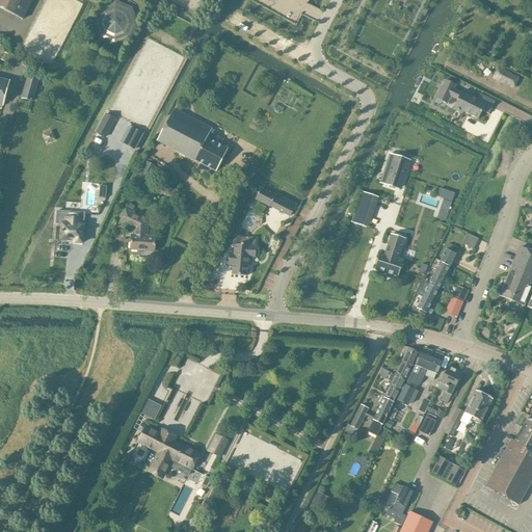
[(0,0),(0,7),(22,20),(31,0),(0,0)]
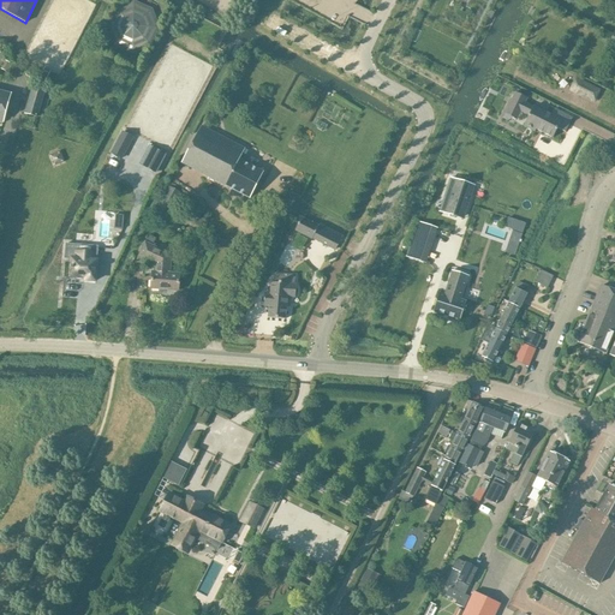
[(575,77),(568,91),(593,103),(601,89),(575,77)]
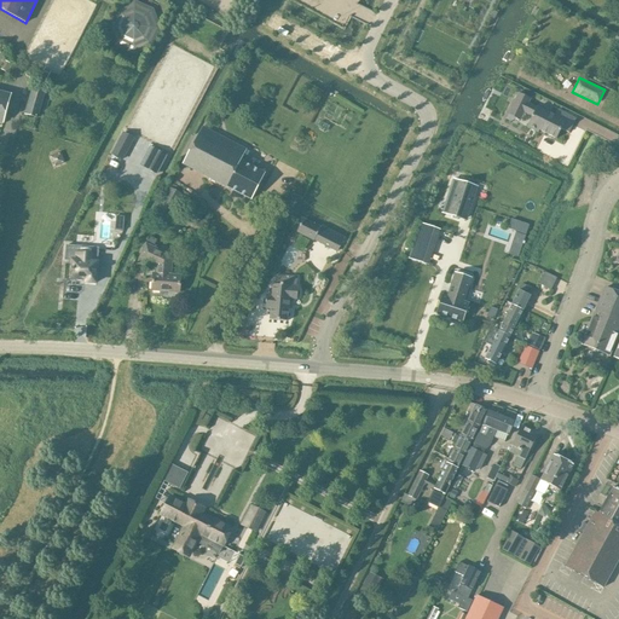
[(33,87),(25,114),(38,119),(46,92),(33,87)]
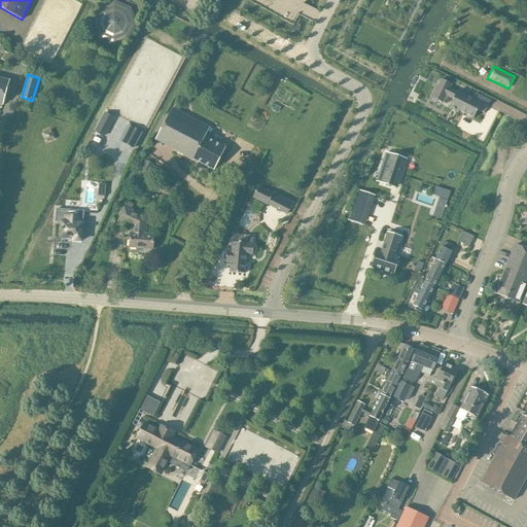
[(0,104),(2,105),(8,80),(0,77),(0,104)]
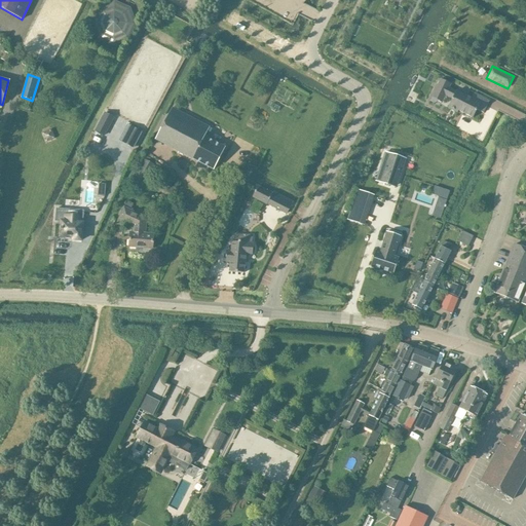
[(441,79),(431,98),(442,103),(446,96),(453,100),(448,108),(458,113),(459,111),(473,118),(477,110),(484,114),(490,102),(475,94),(472,100),(456,91),(456,92),(449,88),(451,84),(441,79)]
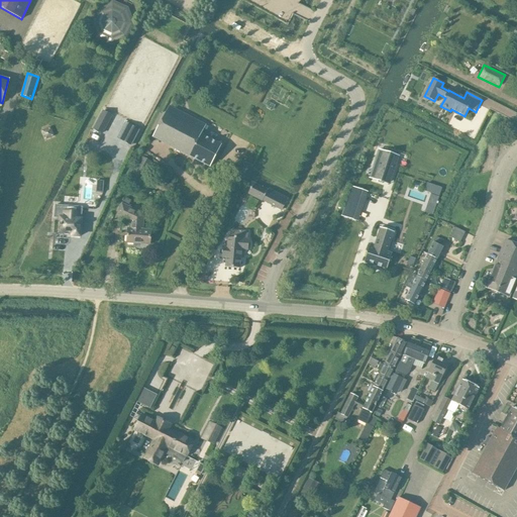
[(200,117),(198,121),(169,106),(152,138),(209,167),(220,145),(201,134),(206,125),(203,124),(206,119),(200,117)]
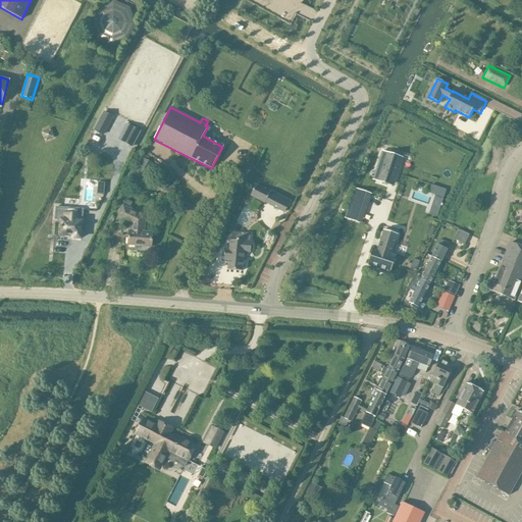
[(140,132),(128,125),(120,141),(132,147),(133,145),(140,132)]
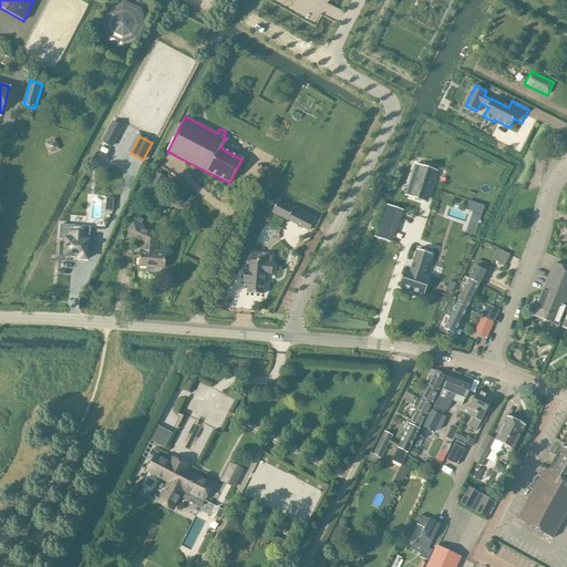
[(415,165),(409,185),(414,187),(411,197),(420,200),(421,197),(428,199),(437,172),(415,165)]
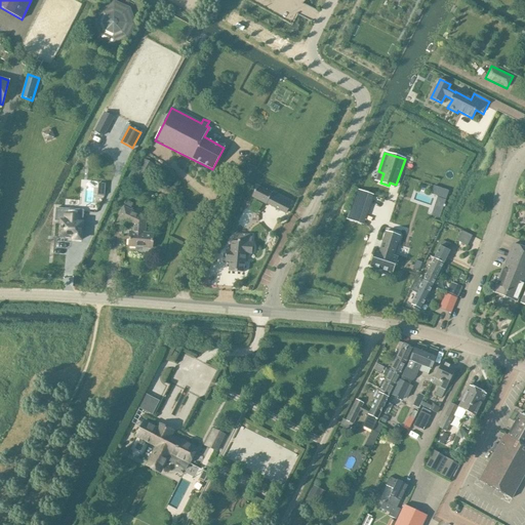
[(145,160),(135,178),(144,183),(154,165),(145,160)]
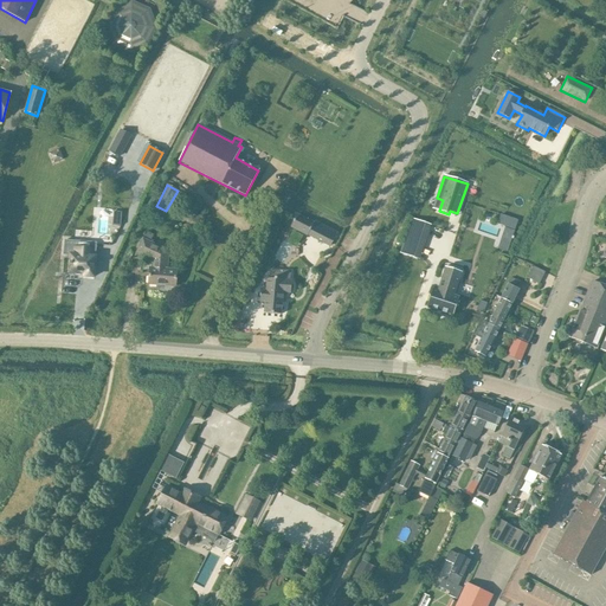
[(297,214),(290,227),(307,236),(308,234),(314,224),(314,223),(297,214)]
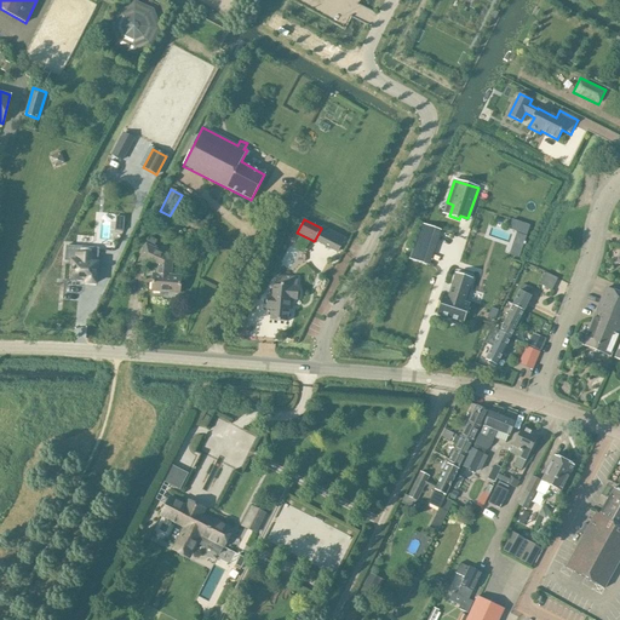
[(422,231),(414,253),(425,258),(432,235),(422,231)]
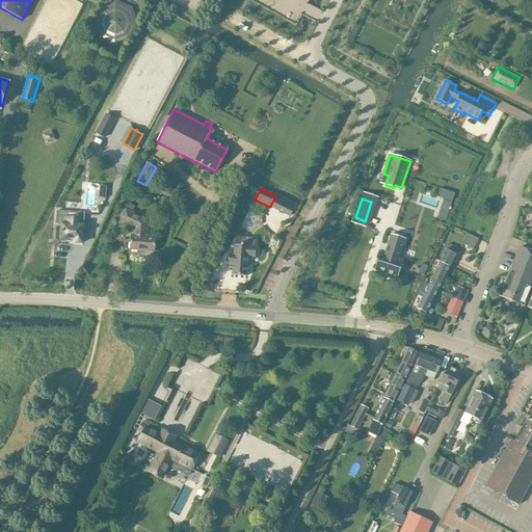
[(131,235),(130,249),(154,251),(155,237),(147,237),(148,220),(130,212),(132,207),(128,205),(126,210),(120,221),(134,229),(133,235),(131,235)]
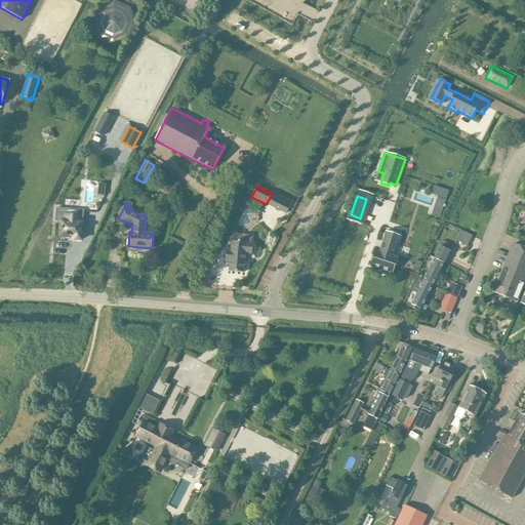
[(55,212),(54,221),(61,221),(59,237),(73,238),(72,241),(80,241),(82,211),(55,210),(55,212)]
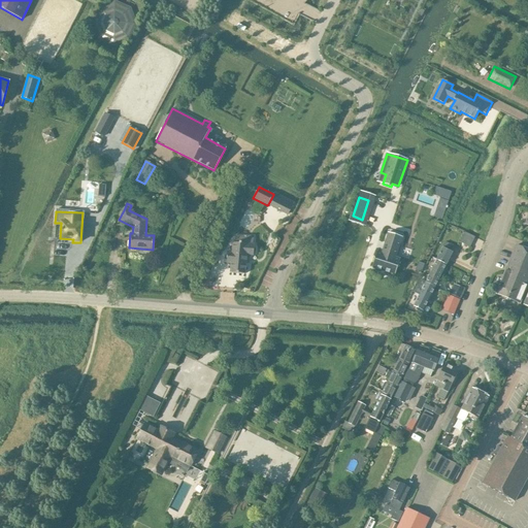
[(460,242),(470,248),(474,237),(465,232),(460,242)]
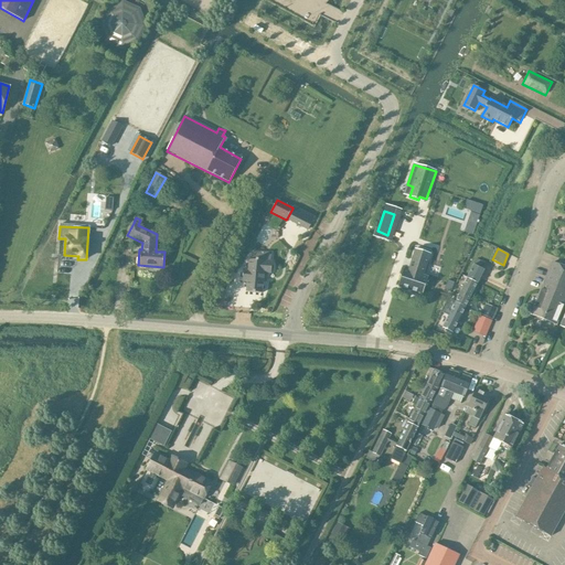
[(397,286),(423,294),(428,277),(423,276),(429,254),(415,249),(408,270),(403,268),(397,286)]
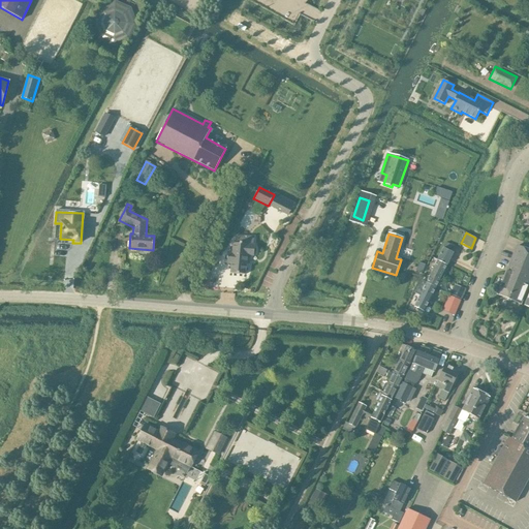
[(227,252),(226,263),(231,263),(230,274),(245,275),(246,266),(247,266),(248,255),(253,256),(254,245),(253,245),(253,237),(236,236),(236,244),(234,243),(232,253),(227,252)]
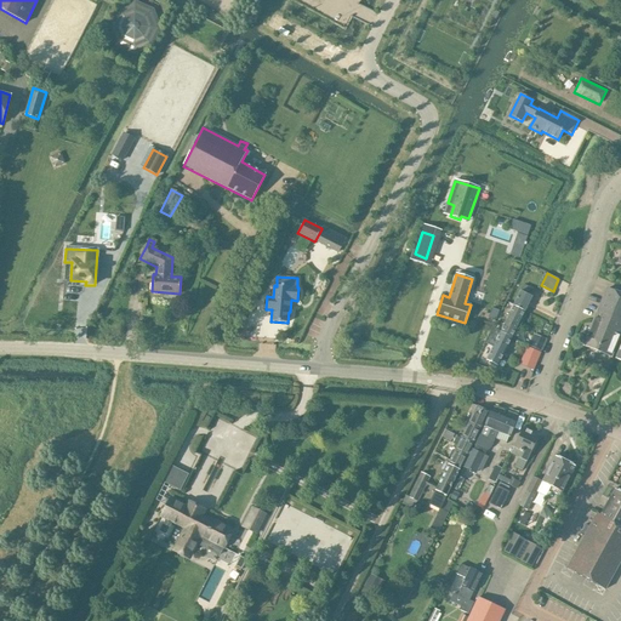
[(620,294),(608,289),(585,345),(611,355),(620,331),(620,294)]
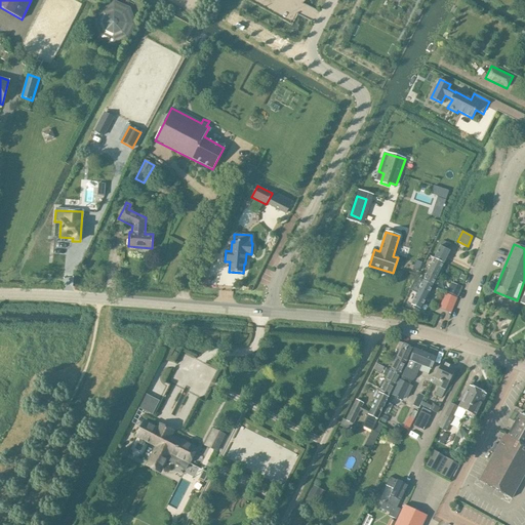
[(441,245),(435,257),(444,263),(450,250),(441,245)]
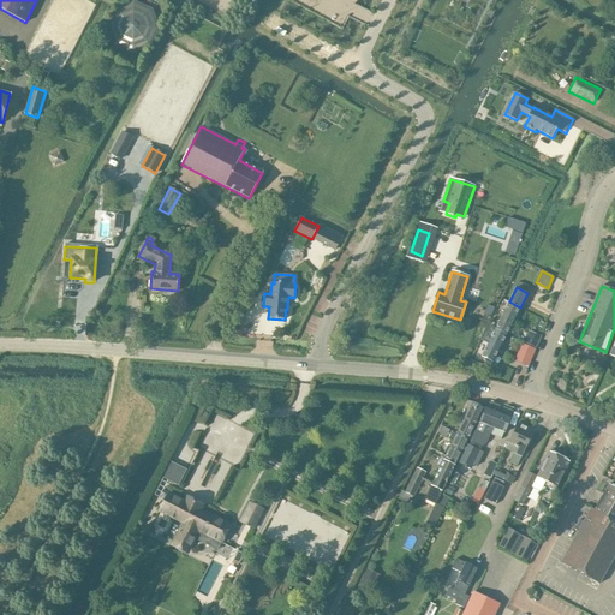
[(509,302),(503,315),(514,321),(520,308),(509,302)]
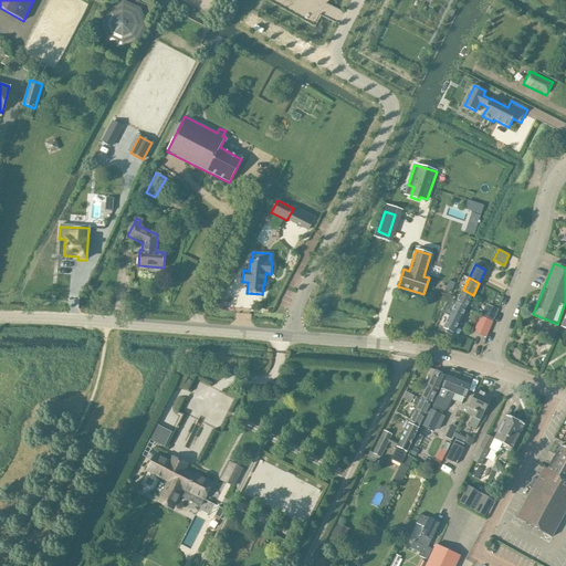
[(463,290),(457,303),(467,307),(473,295),(463,290)]
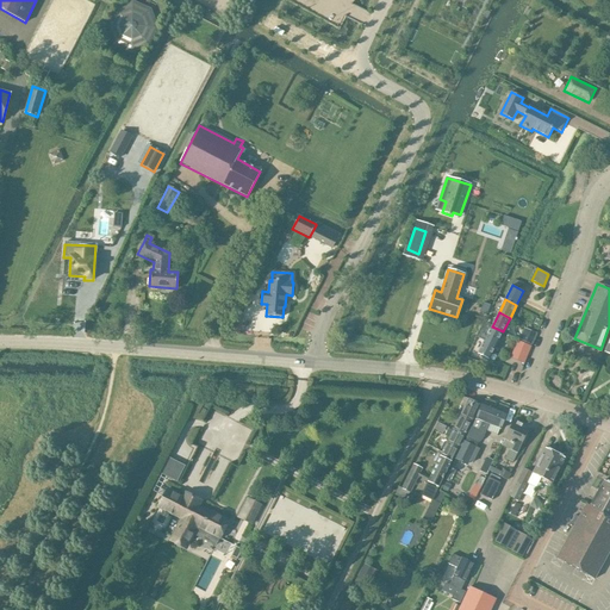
[(492,327),(486,338),(497,344),(503,331),(492,327)]
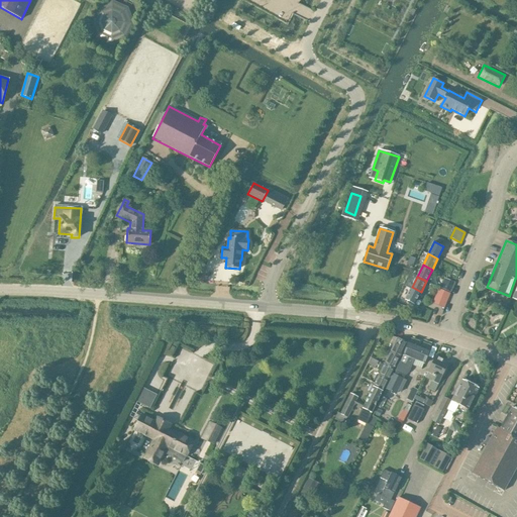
[(444,280),(440,288),(449,292),(453,284),(444,280)]
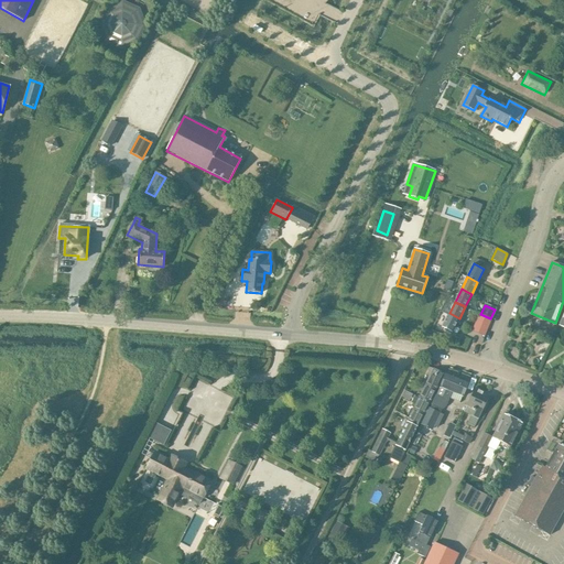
[(449,313),(447,316),(441,313),(436,321),(444,324),(443,326),(453,331),(459,318),(449,313)]
